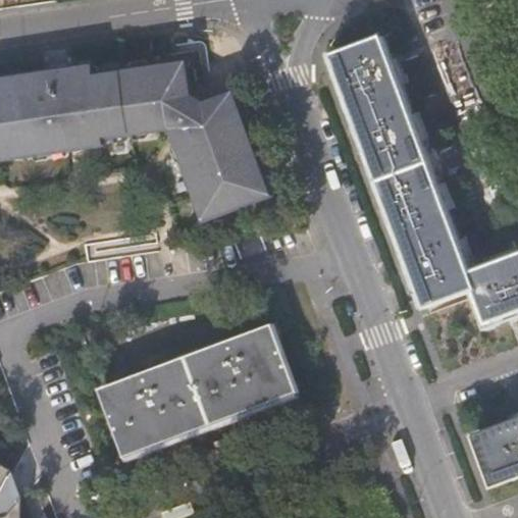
[(420,304),(470,286),(464,269),(376,34),(326,52),(420,304)]
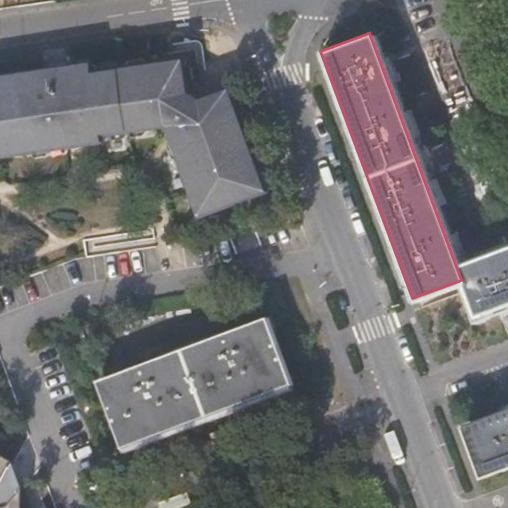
[(204,211),(266,188),(227,87),(199,99),(184,90),(180,59),(89,73),(81,63),(0,75),(0,156),(100,141),(99,135),(164,126),(189,191),(196,189),(204,211)]
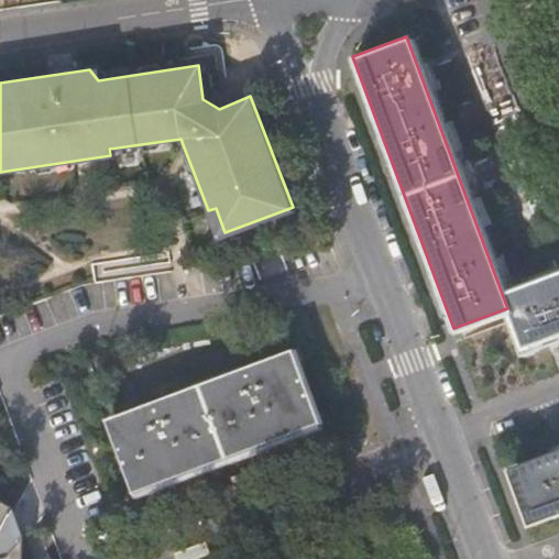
[(558,269),(501,291),(507,308),(522,346),(558,330),(558,269)]
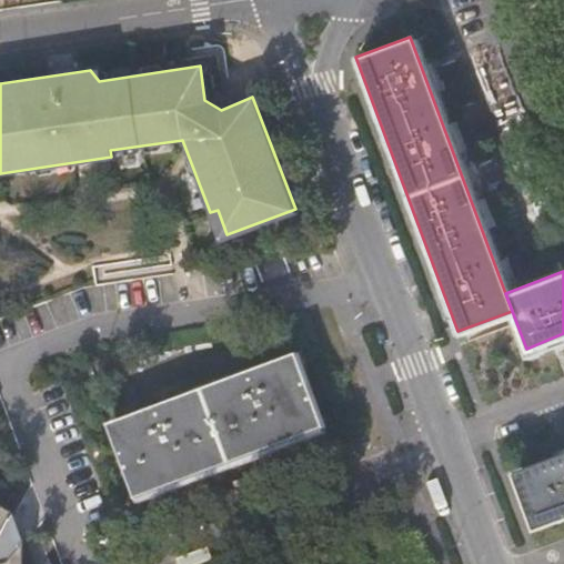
[(133,493),(321,426),(294,352),(107,419),(133,493)]
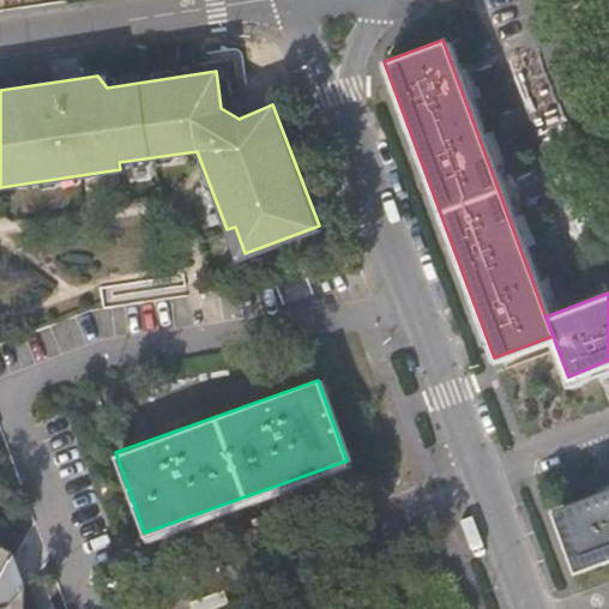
[(608,555),(608,488),(552,510),(573,570),(608,555)]
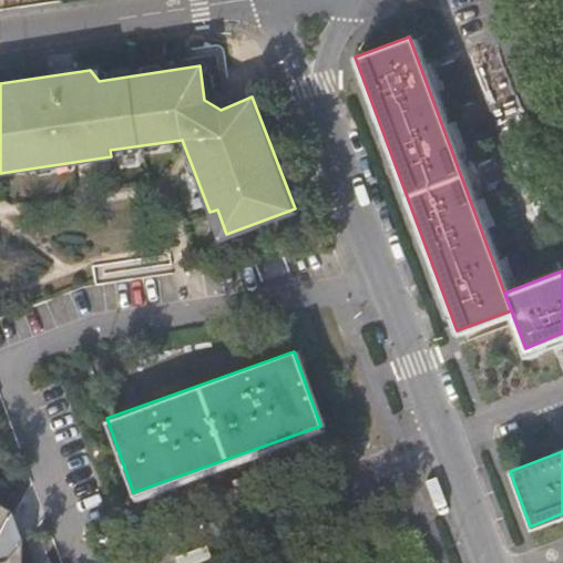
[(0,562),(24,562),(28,520),(0,500),(0,562)]
